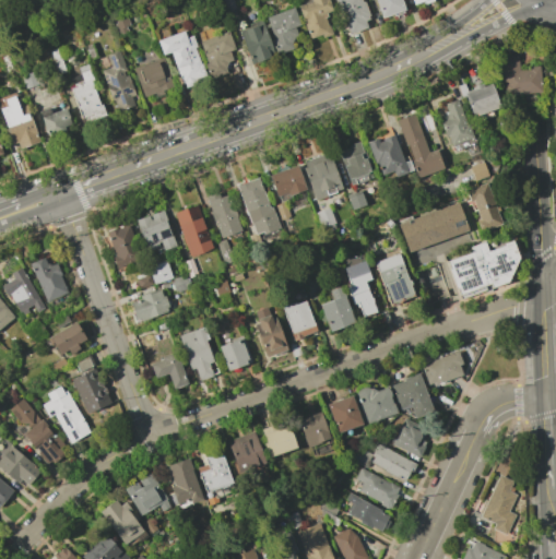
[(235,0),(238,7),(226,11),(222,0),(235,0)]
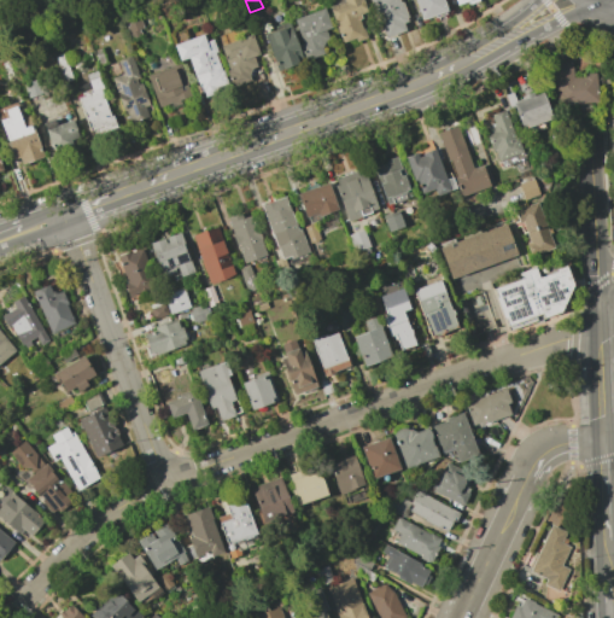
[(348,1),(346,0),(366,0),(370,11),(363,13),(364,18),(362,19),(364,29),(367,28),(370,38),(358,41),(357,38),(345,42),(332,6),(348,1)]
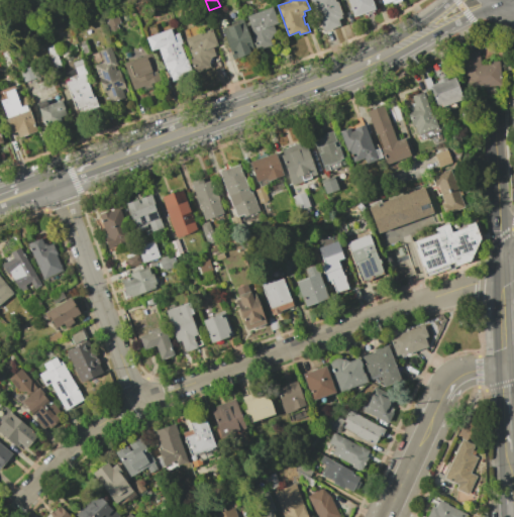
[(336,0),(337,2),(338,1),(343,13),(341,14),(342,17),(339,18),(341,25),(325,31),(313,0),(336,0)]
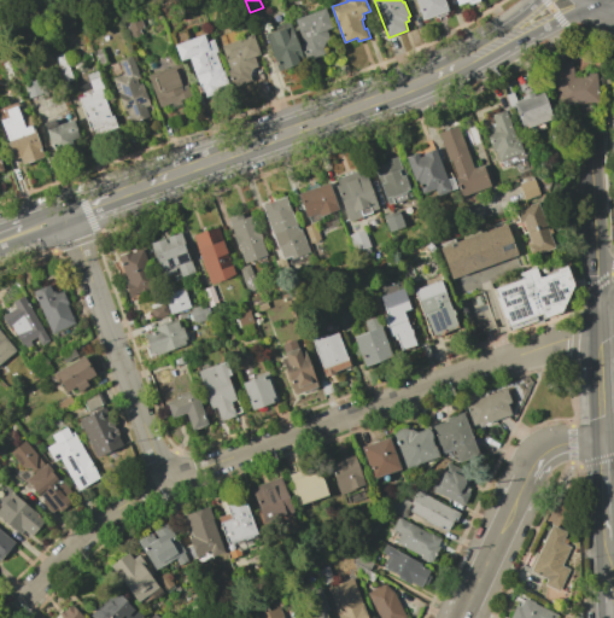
[(445,0),(449,11),(424,19),(416,0),(445,0)]
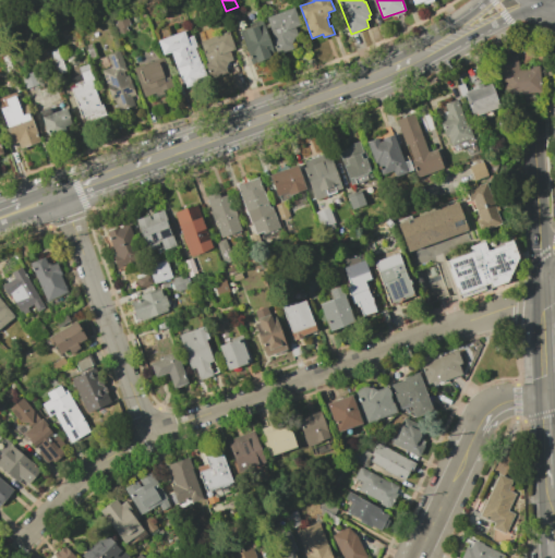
[(296,8),(302,25),(296,26),(299,36),(293,38),(294,41),(292,43),(294,49),(278,55),(274,41),(276,40),(268,17),(296,8)]
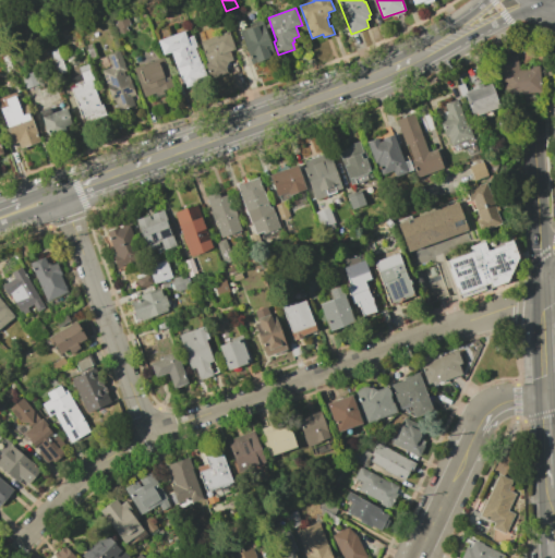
[(129,15),(132,25),(128,26),(130,31),(120,34),(116,20),(129,15)]
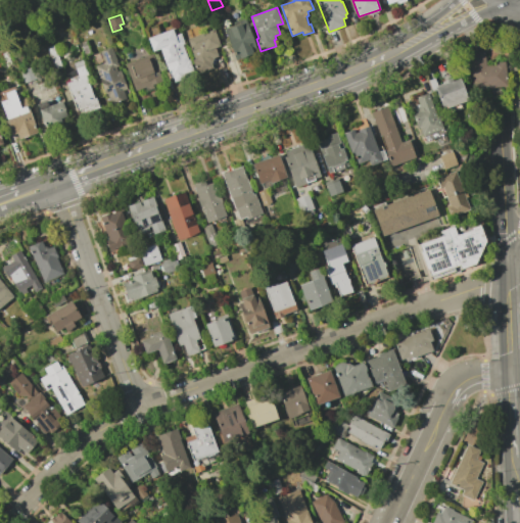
[(246,18),(258,51),(236,59),(226,30),(235,27),(233,22),(246,18)]
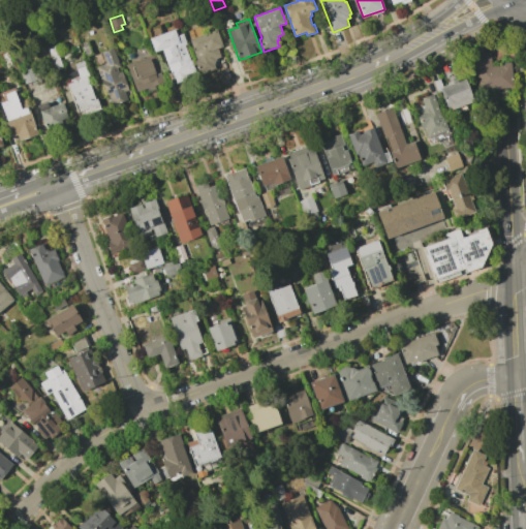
[(176,29),(178,35),(184,33),(188,43),(186,44),(192,60),(193,60),(197,71),(187,74),(189,79),(178,83),(177,79),(175,80),(163,49),(156,52),(151,38),(176,29)]
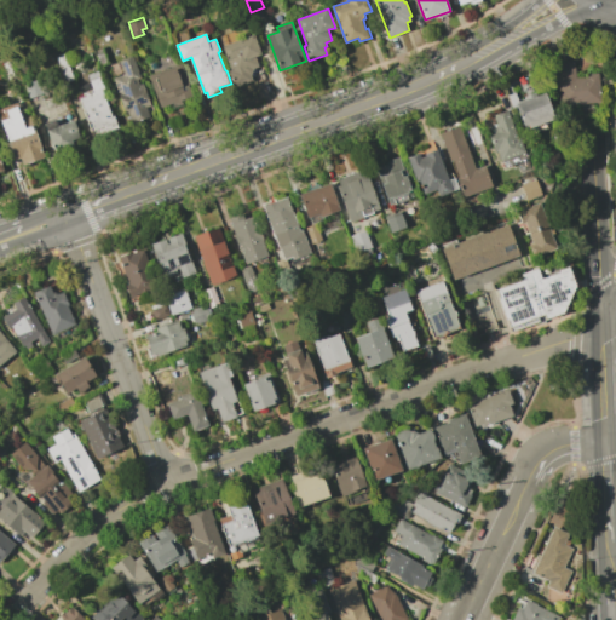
[(223,46),(254,34),(263,55),(257,57),(260,67),(254,69),(252,75),(254,81),(239,87),(237,84),(234,84),(229,70),(231,70),(223,46)]
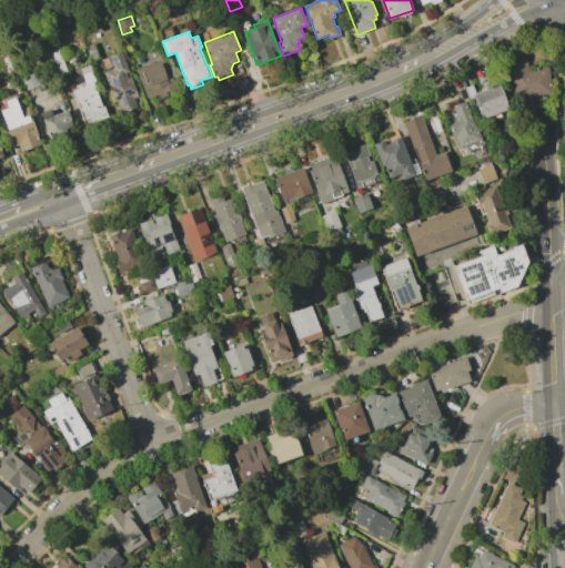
[(61,49),(70,73),(62,77),(53,52),(61,49)]
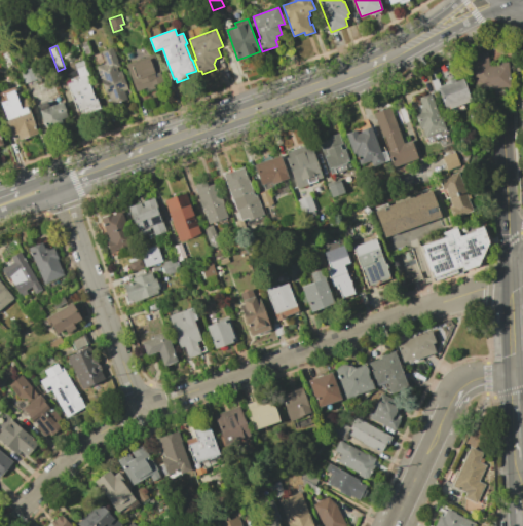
[(107,63),(103,51),(105,50),(105,49),(111,47),(112,48),(114,47),(121,66),(117,67),(120,73),(123,72),(129,89),(126,90),(128,99),(111,105),(97,66),(107,63)]
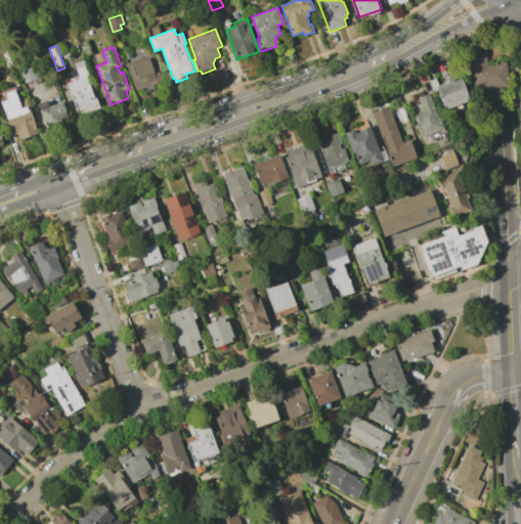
[(487,51),(488,66),(496,64),(496,62),(508,61),(510,85),(475,88),(472,52),(487,51)]
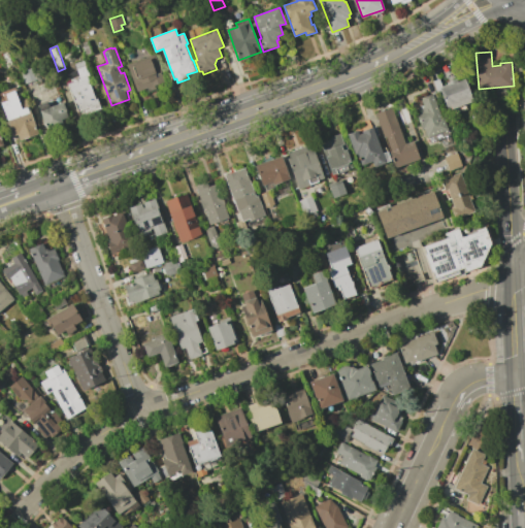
[(156,54),(166,80),(156,85),(157,88),(149,91),(148,88),(138,91),(128,64),(156,54)]
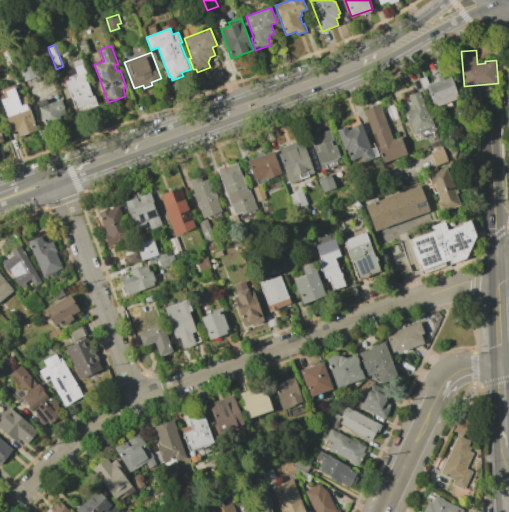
[(70,79),(69,77),(78,73),(73,61),(82,58),(88,73),(85,74),(93,96),(95,95),(99,106),(83,112),(81,106),(76,108),(66,81),(70,79)]
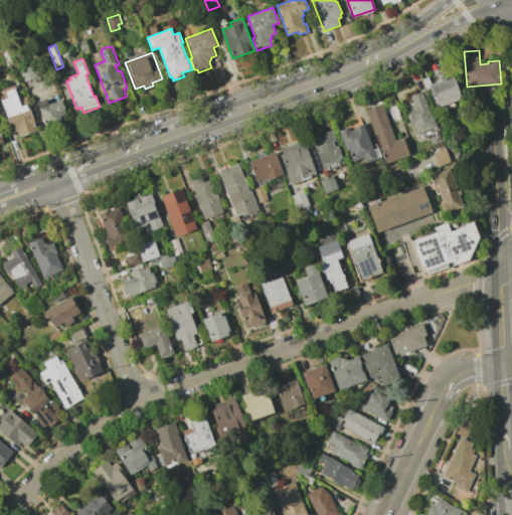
[(33,66),(38,78),(26,82),(22,70),(33,66)]
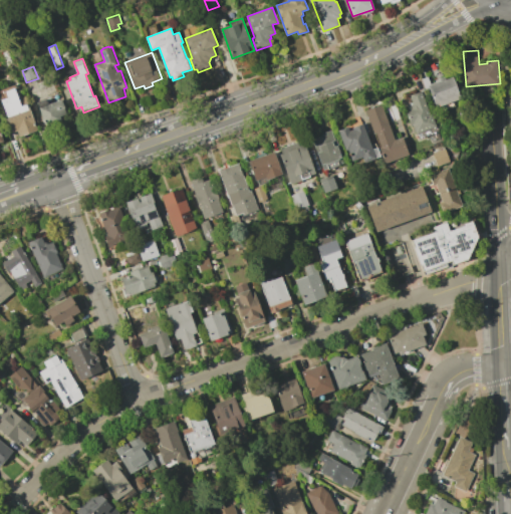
[(428,76),(431,84),(436,82),(436,80),(446,77),(446,79),(453,76),(461,98),(457,99),(457,101),(452,103),(452,101),(441,105),(440,102),(435,104),(429,86),(426,87),(422,78),(428,76)]
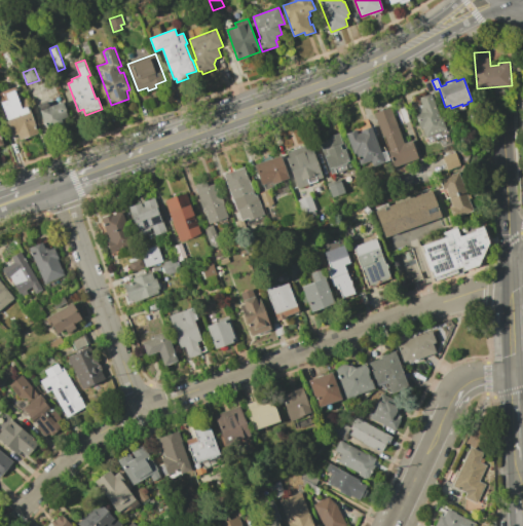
[(9,101),(6,95),(15,90),(23,109),(30,106),(40,134),(21,140),(19,134),(14,136),(2,103),(9,101)]
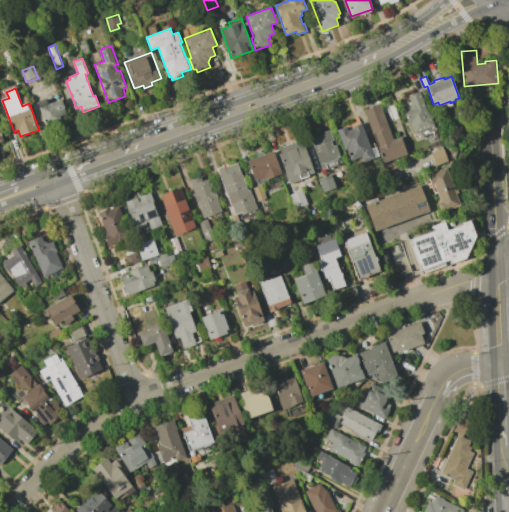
[(412,107),(408,95),(421,91),(428,114),(431,113),(435,126),(415,132),(412,124),(410,124),(405,110),(412,107)]
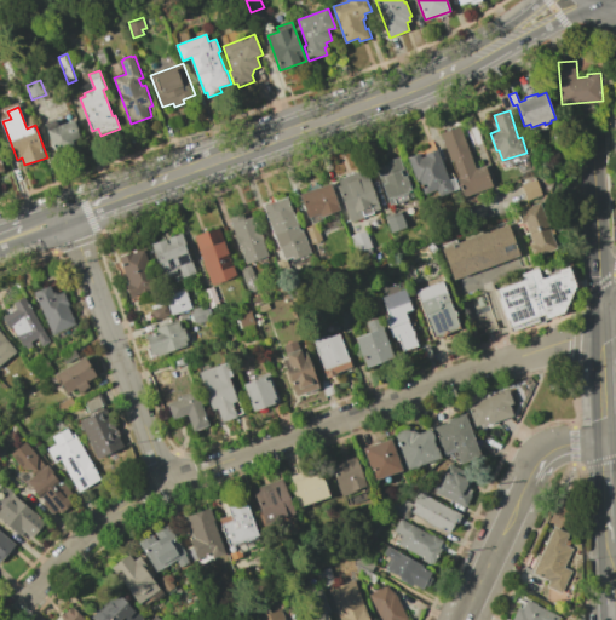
[(57,119),(59,125),(75,120),(81,138),(73,141),(74,144),(56,150),(55,149),(53,149),(52,145),(53,144),(46,122),(57,119)]
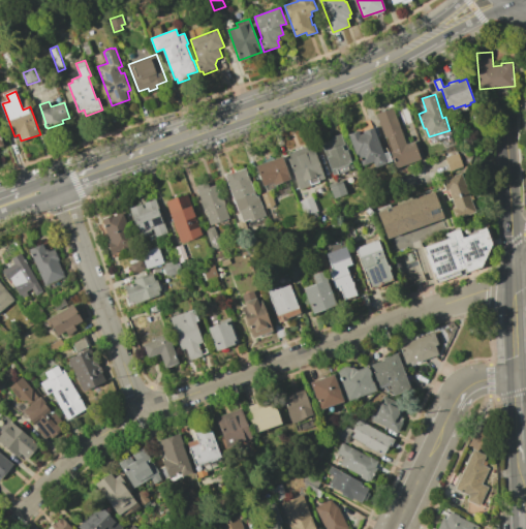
[(393,107),(406,144),(414,141),(422,158),(396,167),(391,152),(393,151),(388,136),(385,137),(376,113),(393,107)]
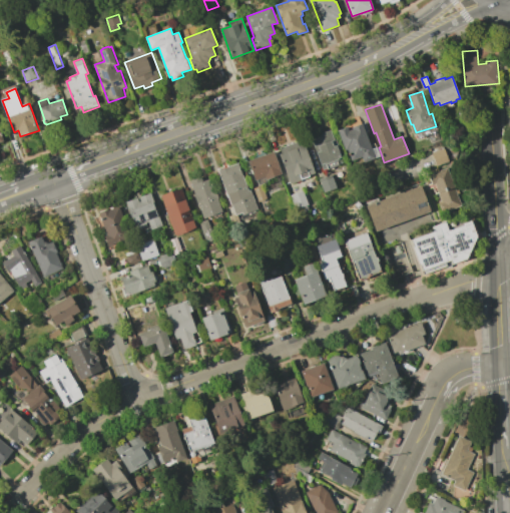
[(348,126),(350,130),(354,128),(353,127),(363,123),(371,145),(375,143),(380,156),(364,162),(362,156),(352,160),(350,155),(349,156),(348,154),(350,153),(348,149),(346,150),(339,130),(348,126)]
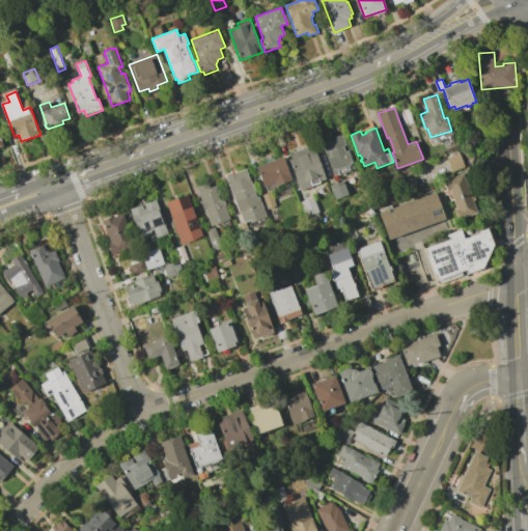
[(334,140),(333,137),(343,134),(356,167),(351,169),(351,170),(339,174),(339,173),(335,175),(324,143),(334,140)]
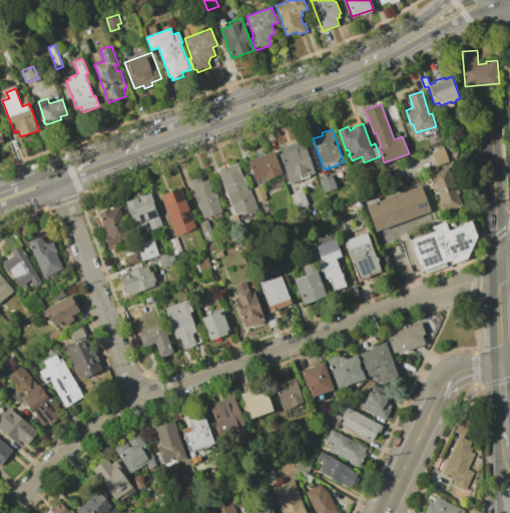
[(282,152),(280,148),(303,139),(316,172),(310,175),(310,176),(291,183),(280,153),(282,152)]
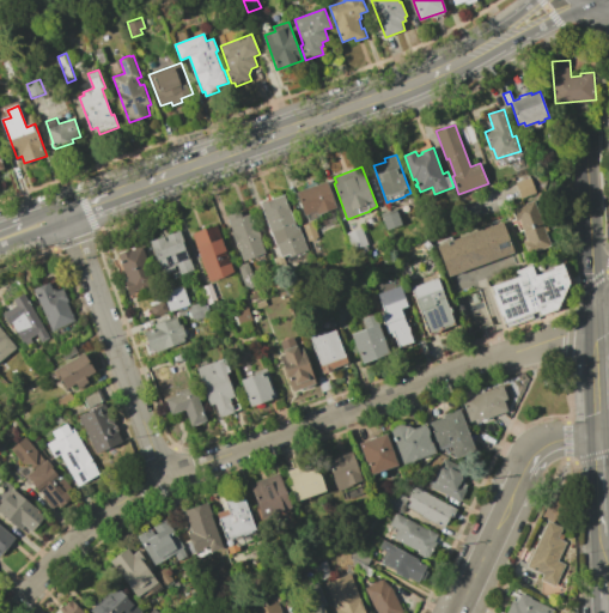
[(518,182),(518,181),(531,175),(531,177),(536,176),(542,190),(523,198),(517,183),(518,182)]
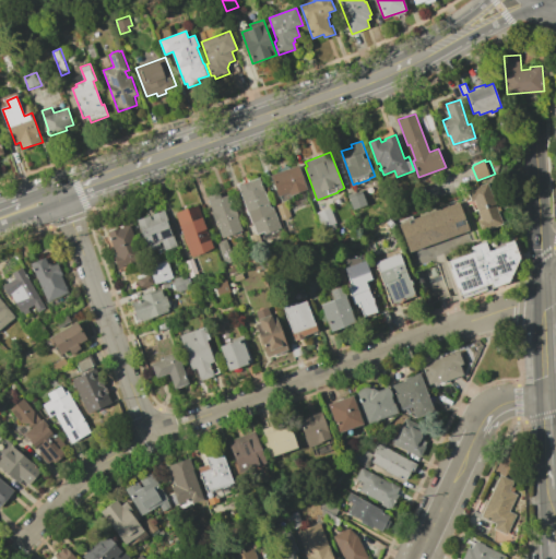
[(299,165),(308,189),(293,194),(293,197),(282,200),(280,195),(279,197),(271,175),(299,165)]
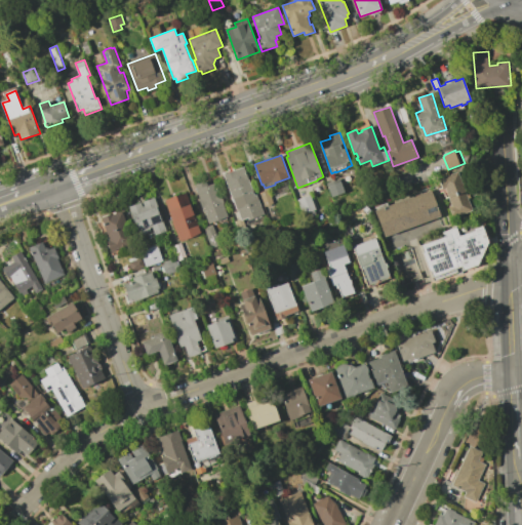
[(224,174),(244,166),(255,195),(257,194),(265,214),(249,219),(248,217),(242,219),(238,208),(236,208),(224,174)]
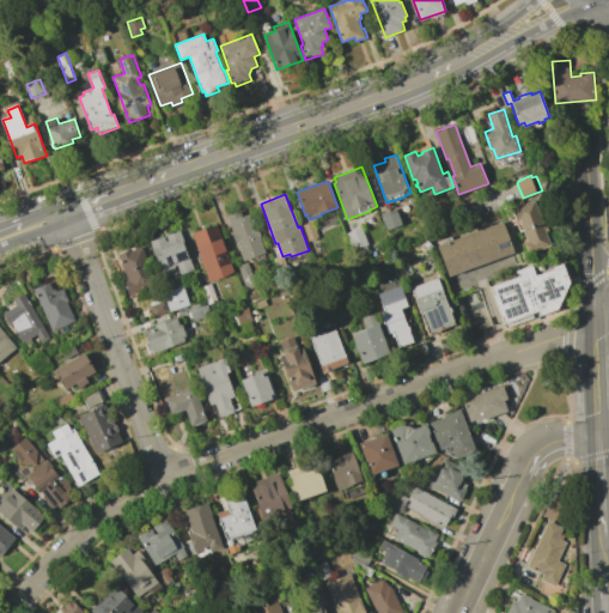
[(535,199),(541,214),(553,210),(559,226),(546,230),(552,244),(529,253),(524,242),(528,241),(521,219),(517,219),(512,207),(535,199)]
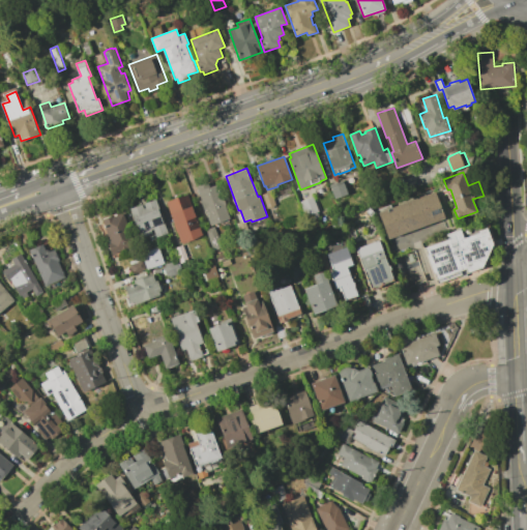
[(343,180),(348,194),(337,199),(331,185),(343,180)]
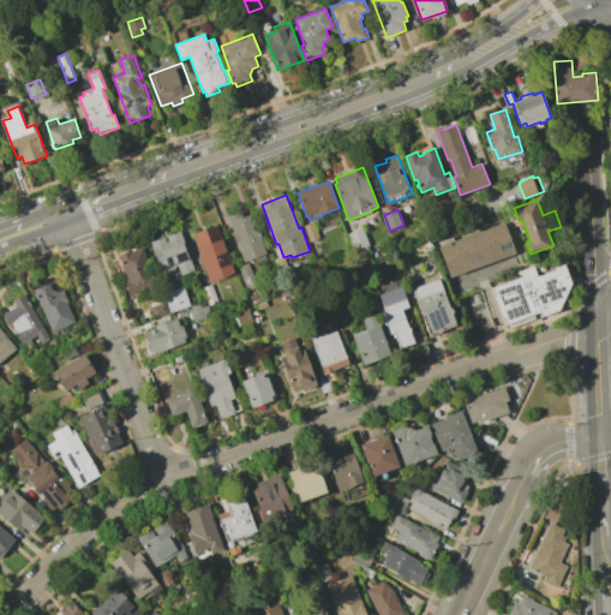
[(243,212),(244,216),(253,214),(268,254),(245,262),(239,244),(238,245),(233,232),(234,231),(229,216),(243,212)]
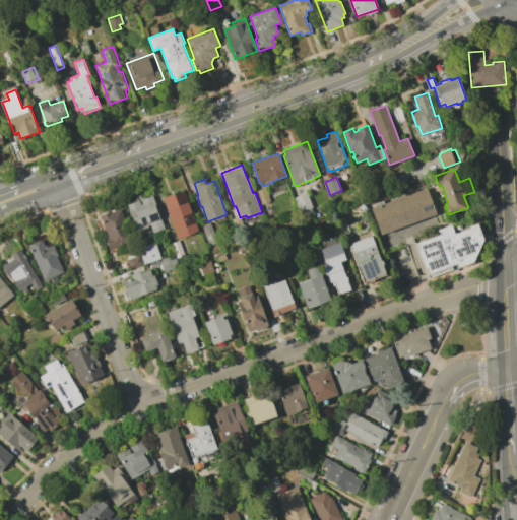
[(427,185),(438,214),(436,214),(440,226),(387,246),(383,235),(382,235),(371,205),(427,185)]
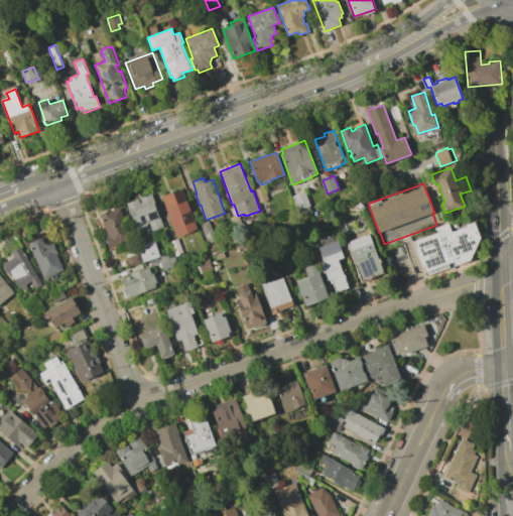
[(263,186),(268,200),(260,203),(256,189),(263,186)]
